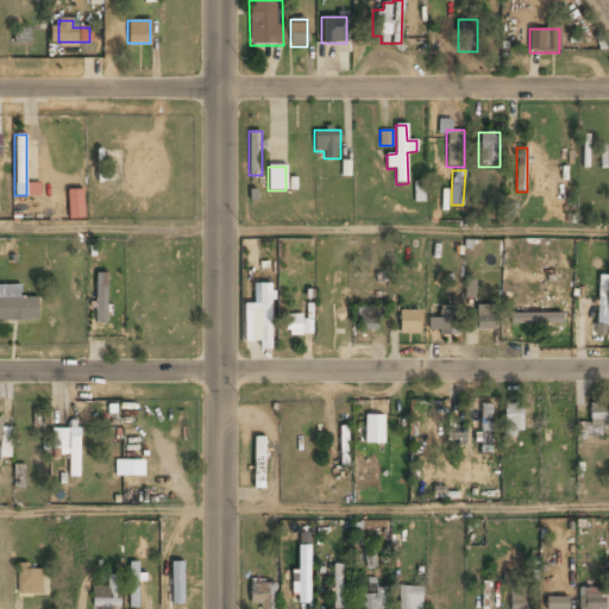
[(424,181),(414,181),(414,202),(425,201),(424,181)]
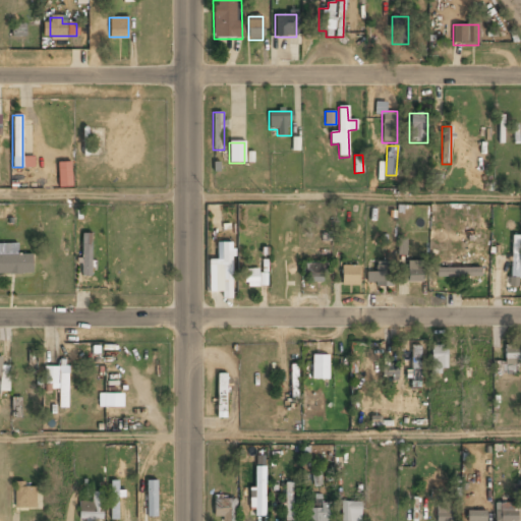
[(58,181),(71,180),(70,162),(57,162),(58,181)]
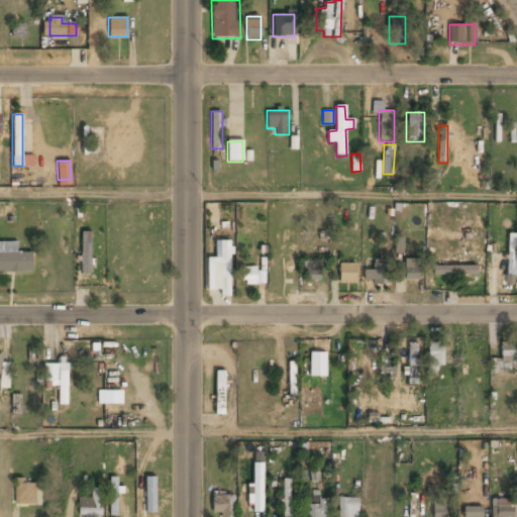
[(79,275),(90,275),(90,233),(79,233),(79,275)]
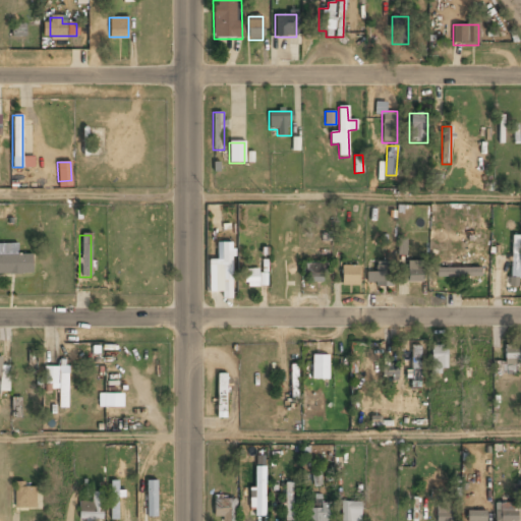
[(520,236),(512,236),(512,281),(520,281),(520,236)]
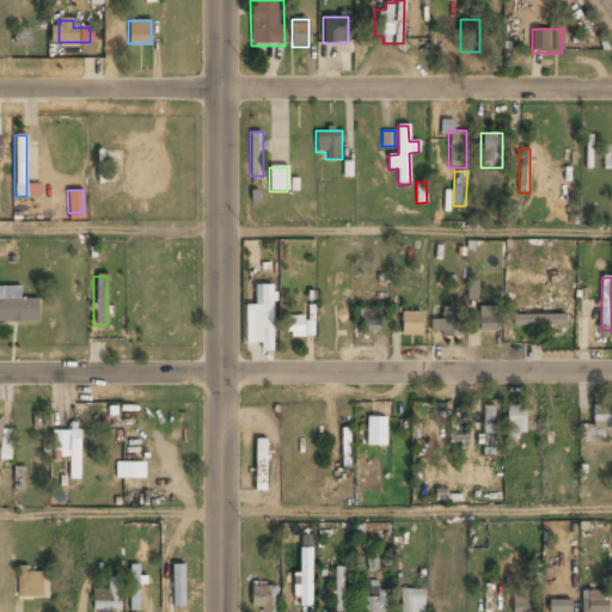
[(476,281),(466,281),(466,299),(476,299),(476,281)]
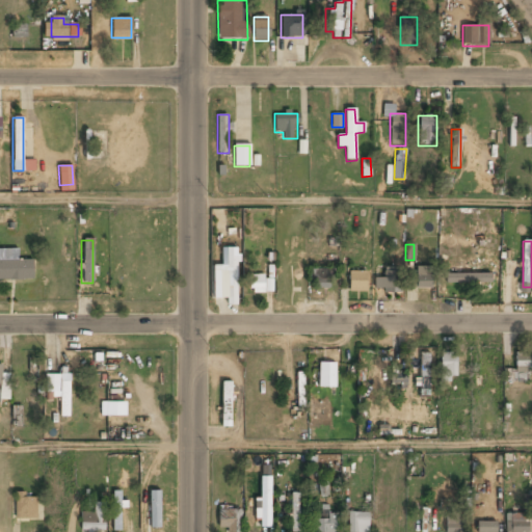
[(237,248),(225,249),(225,265),(213,266),(214,298),(225,298),(227,306),(238,306),(237,248)]
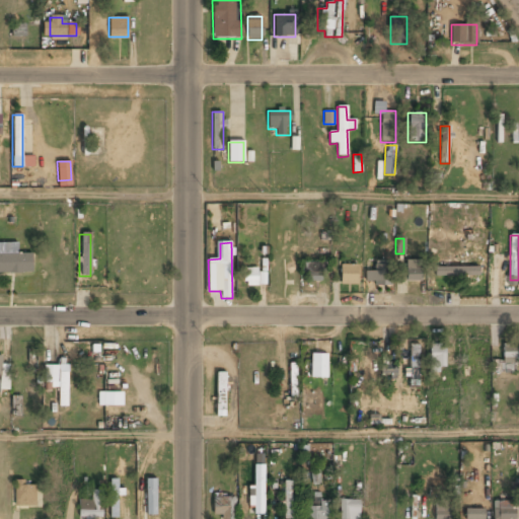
[(0,273),(31,273),(31,254),(18,254),(18,243),(0,243),(0,273)]
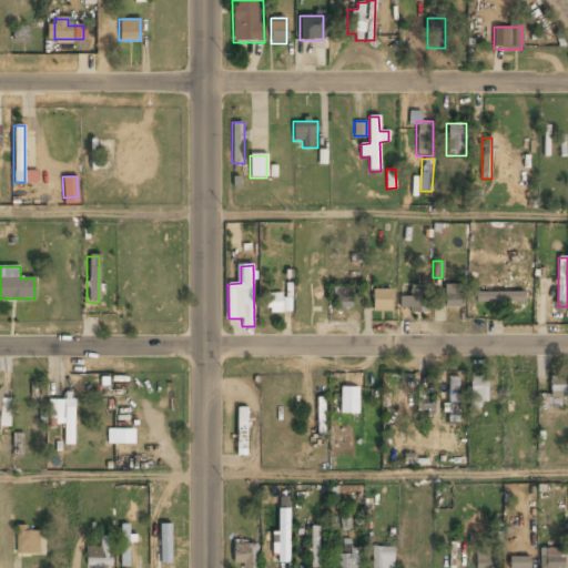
[(408,313),(426,313),(426,286),(408,286),(408,313)]
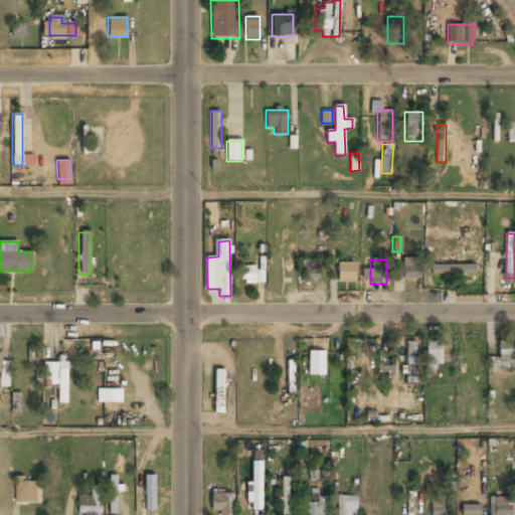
[(417,260),(401,260),(401,281),(417,281),(417,260)]
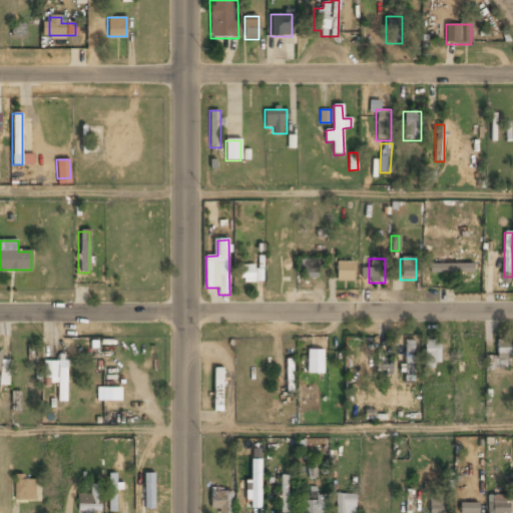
[(299,279),(320,279),(320,261),(299,261),(299,279)]
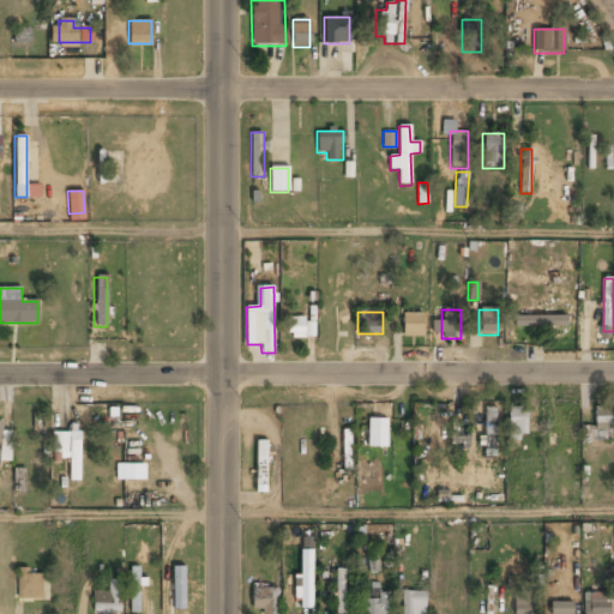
[(402,315),(402,337),(422,337),(422,315),(402,315)]
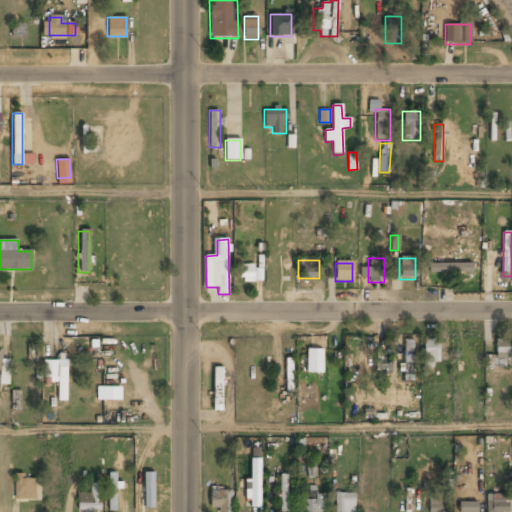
[(429,274),(472,274),(472,263),(429,263),(429,274)]
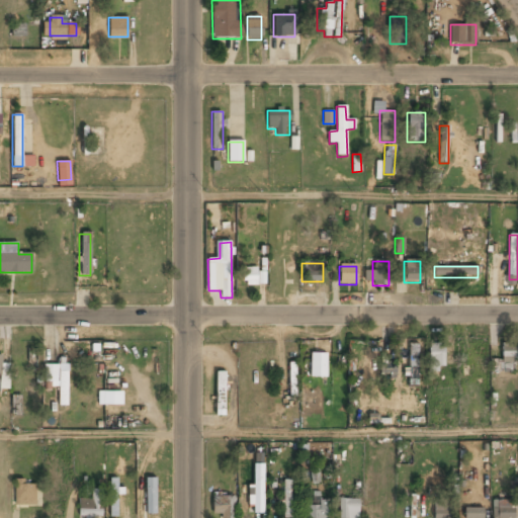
[(242,269),(243,286),(257,285),(256,268),(242,269)]
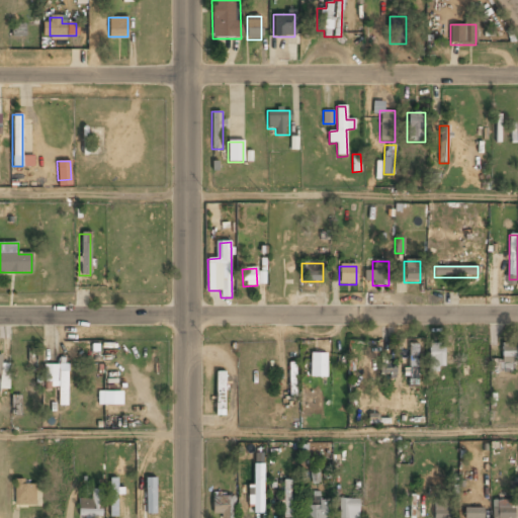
[(408,344),(408,387),(418,387),(418,344),(408,344)]
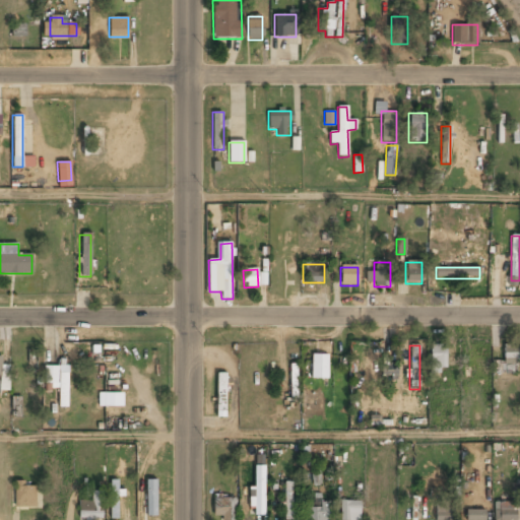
[(446,347),(430,347),(430,374),(446,374),(446,347)]
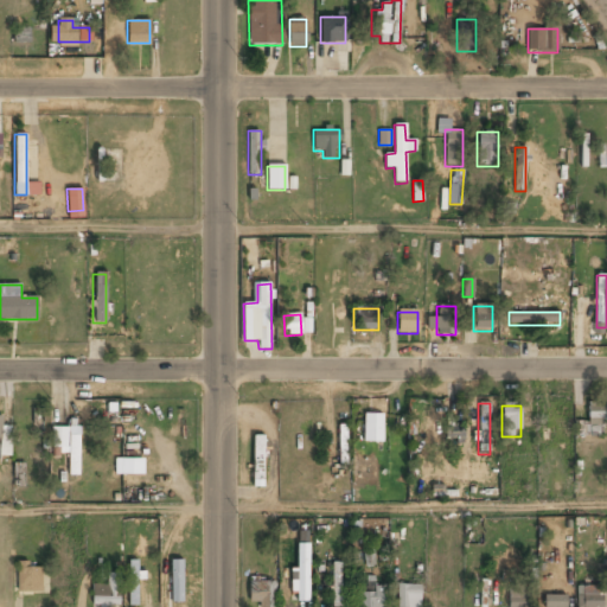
[(606,407),(588,407),(588,425),(606,425),(606,407)]
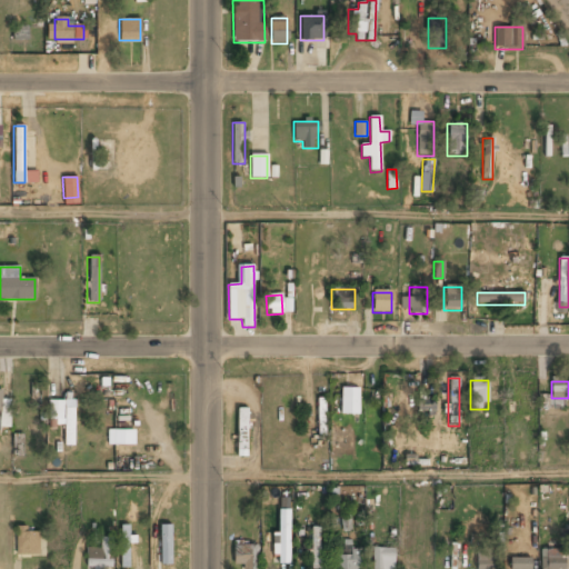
[(358,388),(340,388),(340,415),(358,415),(358,388)]
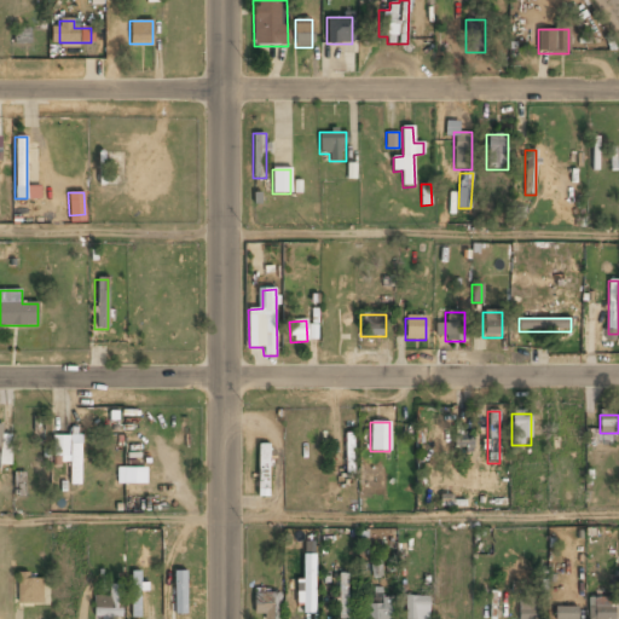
[(346,433),(345,473),(354,473),(354,433),(346,433)]
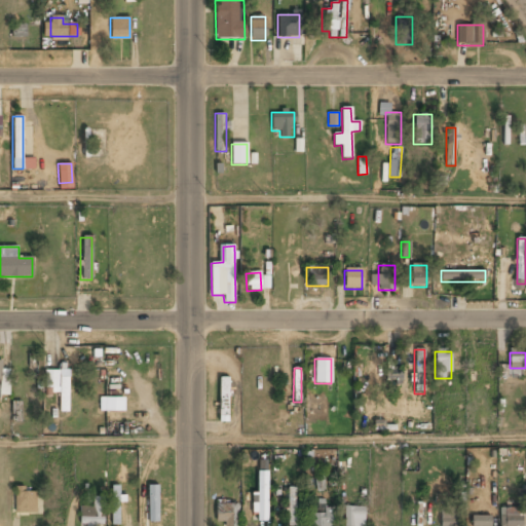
[(376,368),(374,379),(398,383),(400,372),(376,368)]
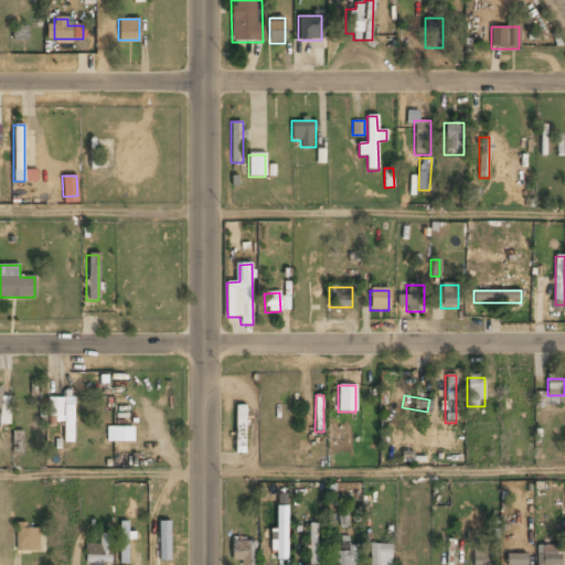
[(49,417),(64,417),(64,443),(73,443),(73,404),(64,404),(64,397),(49,397),(49,417)]
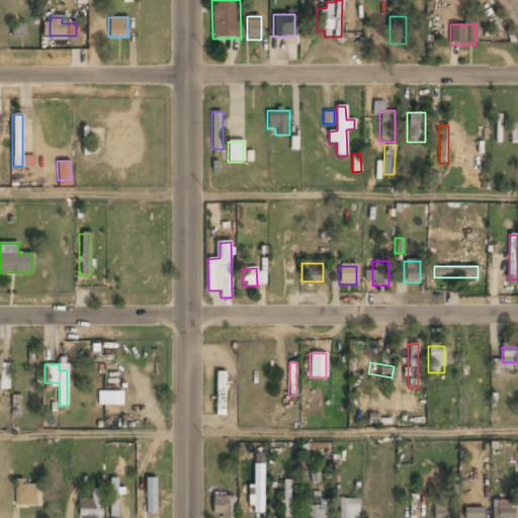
[(0,389),(8,389),(8,366),(0,366),(0,389)]
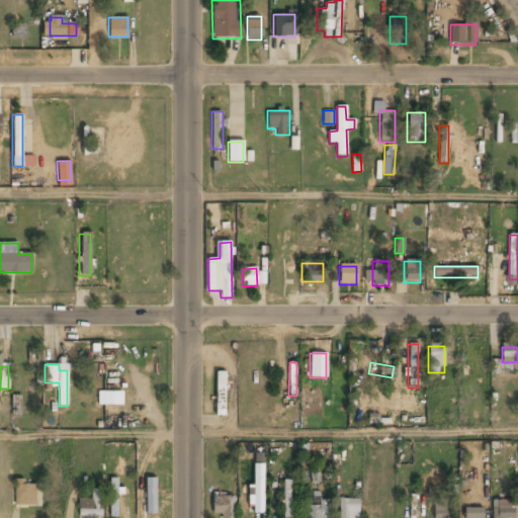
[(225,415),(226,371),(217,371),(216,415),(225,415)]
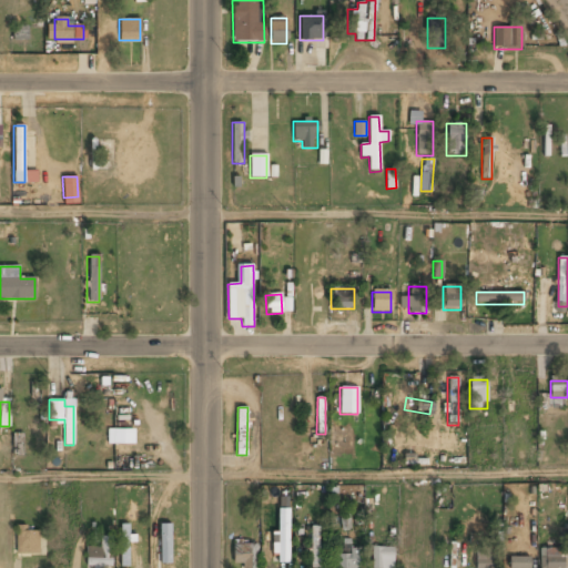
[(350,529),(350,515),(341,515),(341,529),(350,529)]
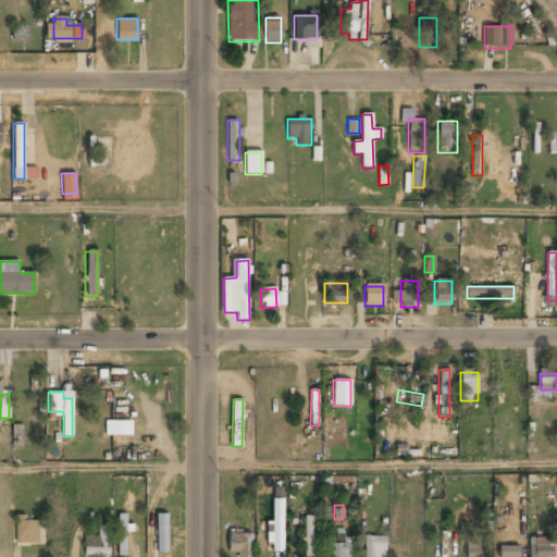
[(168,552),(168,514),(157,514),(157,553),(168,552)]
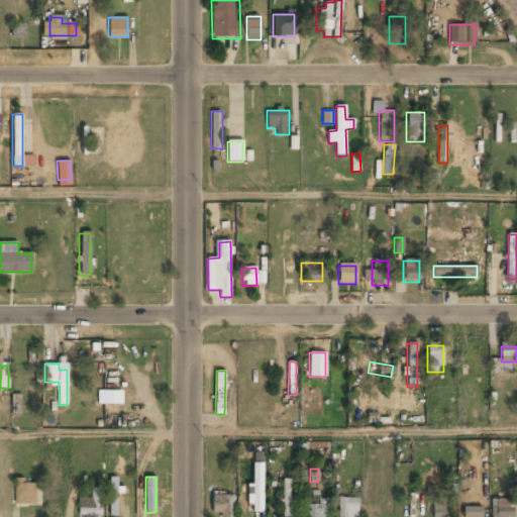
[(117,478),(109,478),(109,515),(117,515),(117,478)]
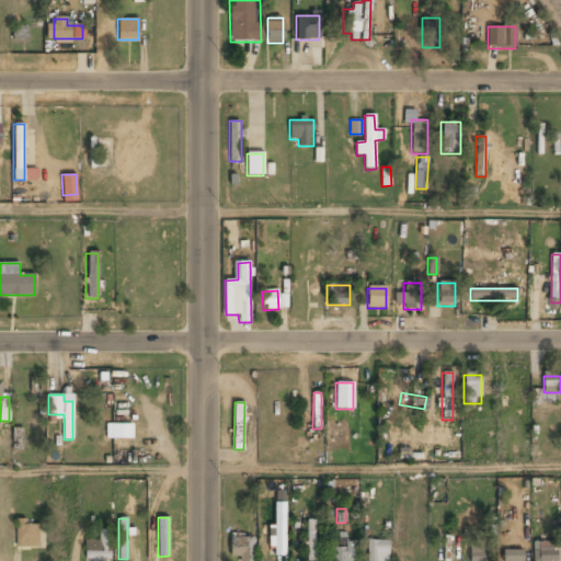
[(306,521),(306,560),(315,560),(315,521),(306,521)]
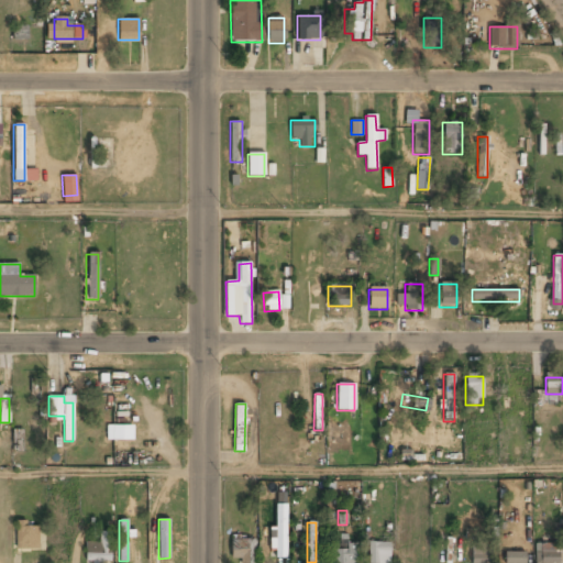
[(14,525),(14,551),(36,551),(36,525),(14,525)]
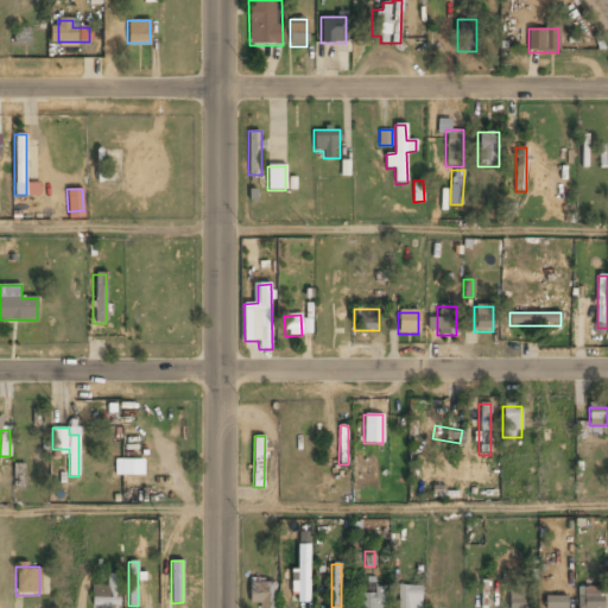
[(248,580),(248,605),(259,605),(259,607),(274,607),(274,580),(248,580)]
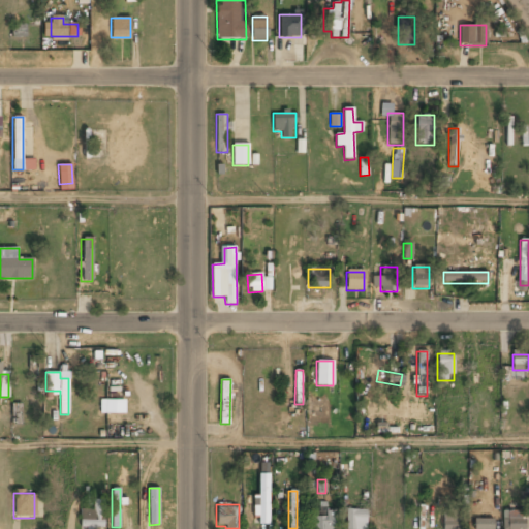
[(100,528),(100,509),(80,509),(80,528),(100,528)]
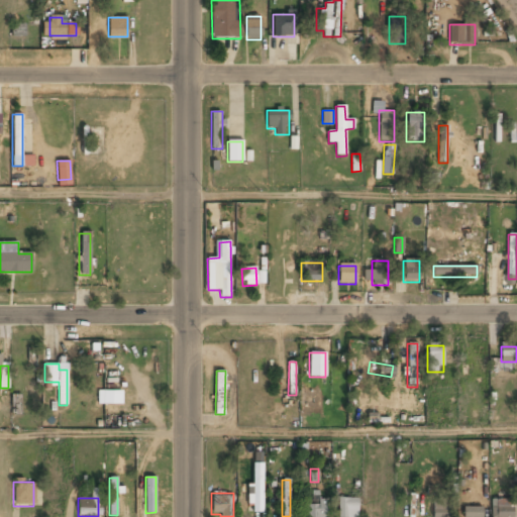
[(337,516),(358,516),(358,499),(337,499),(337,516)]
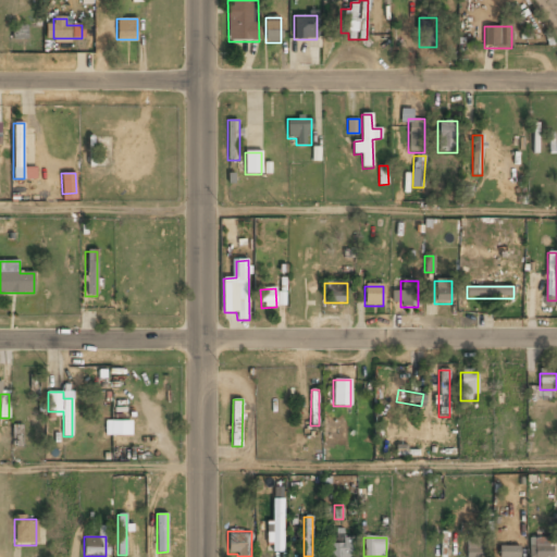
[(329,556),(353,556),(353,539),(329,539),(329,556)]
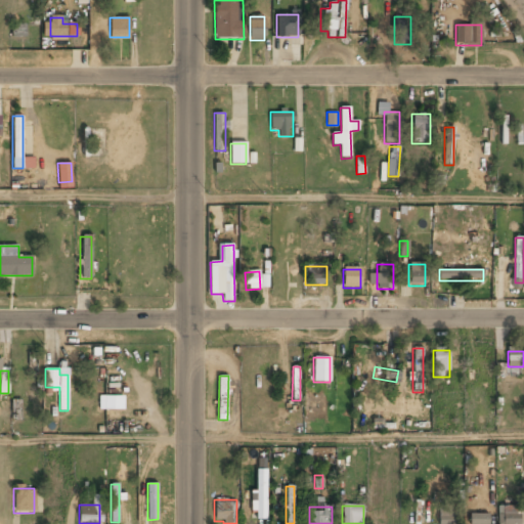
[(520,523),(520,508),(498,508),(498,523),(520,523)]
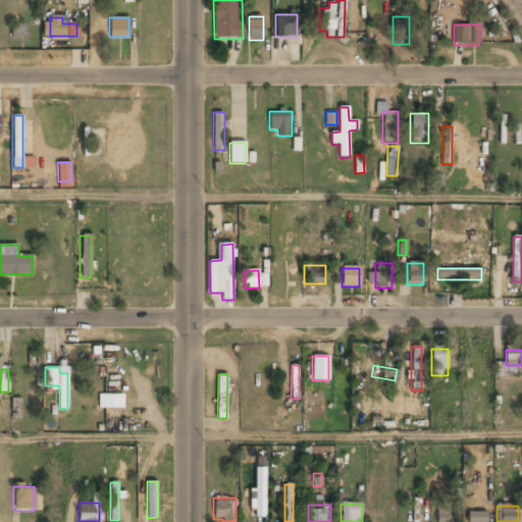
[(436,521),(452,521),(452,507),(436,507),(436,521)]
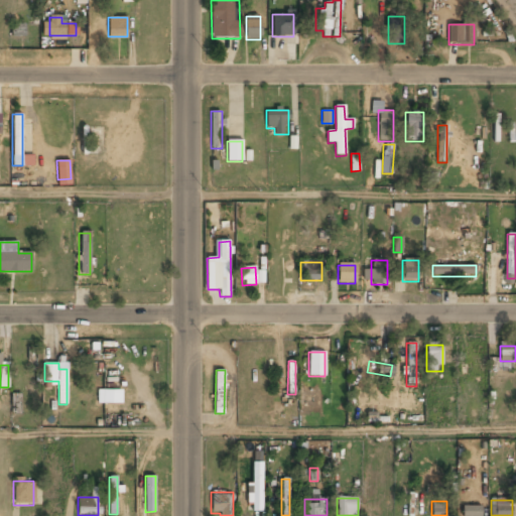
[(480,515),(480,507),(462,507),(462,515),(480,515)]
